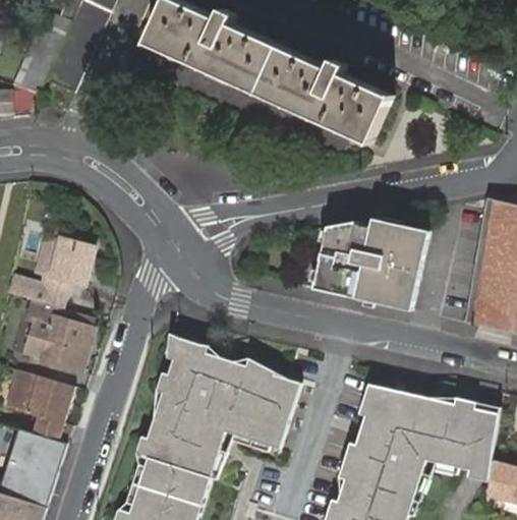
[(69,91),(72,92),(113,0),(80,0),(72,20),(46,78),(49,81),(69,91)]
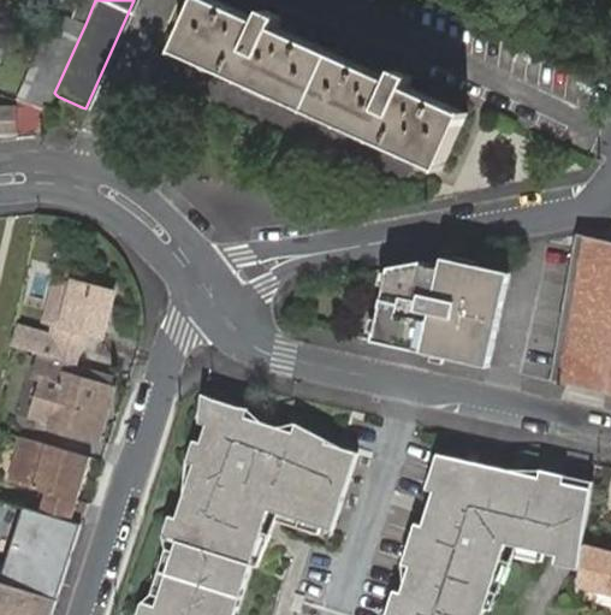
[(70,18),(85,24),(95,0),(77,0),(72,12),(70,18)]
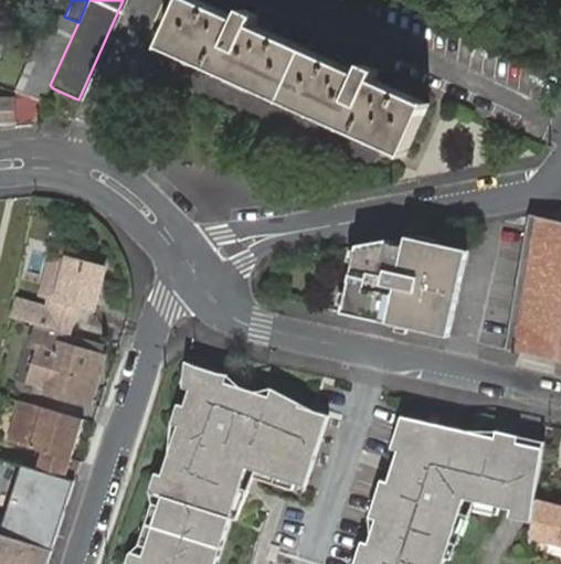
[(180,0),(163,38),(160,45),(190,60),(221,74),(232,78),(242,83),(245,85),(317,117),(320,118),(330,124),(340,128),(379,145),(402,156),(406,147),(426,103),(372,78),(377,71),(362,63),(358,72),(252,23),(256,14),(242,8),(237,17),(199,0),(180,0)]
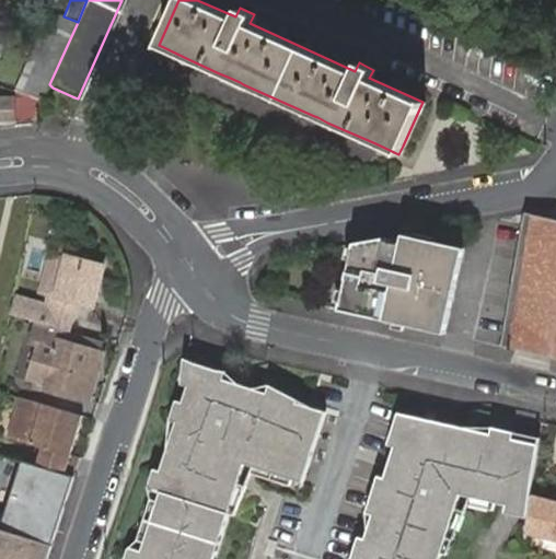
[(48,11),(64,16),(66,11),(47,3),(45,10),(48,11)]
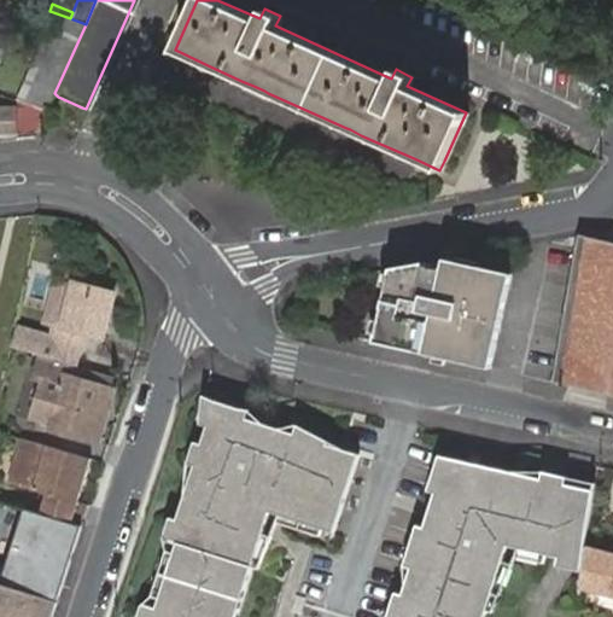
[(47,111),(54,93),(86,24),(70,18),(53,12),(13,99),(34,106),(47,111)]
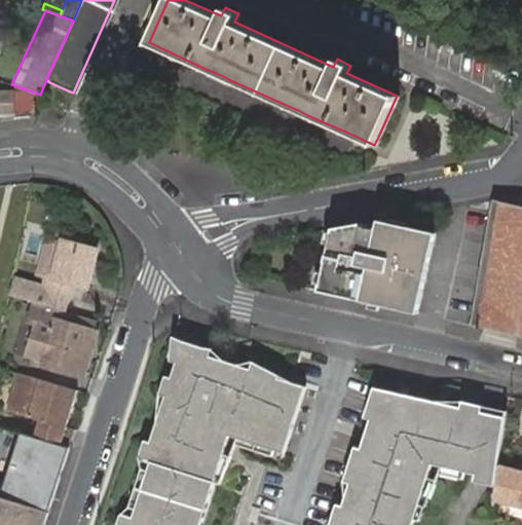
[(34,107),(37,100),(40,95),(29,90),(11,90),(0,90),(0,112),(12,112),(27,111),(28,106),(34,107)]
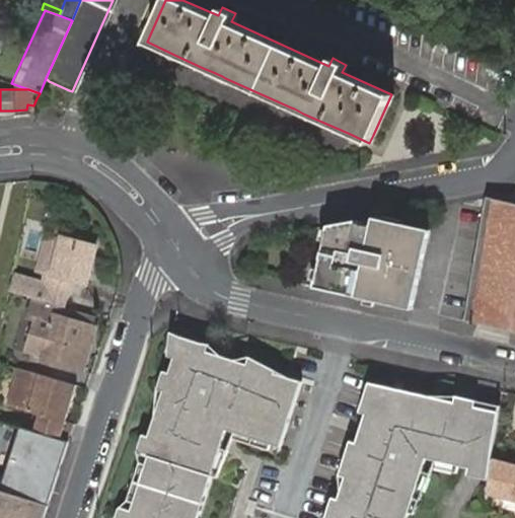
[(62,105),(65,108),(72,91),(69,90),(62,105)]
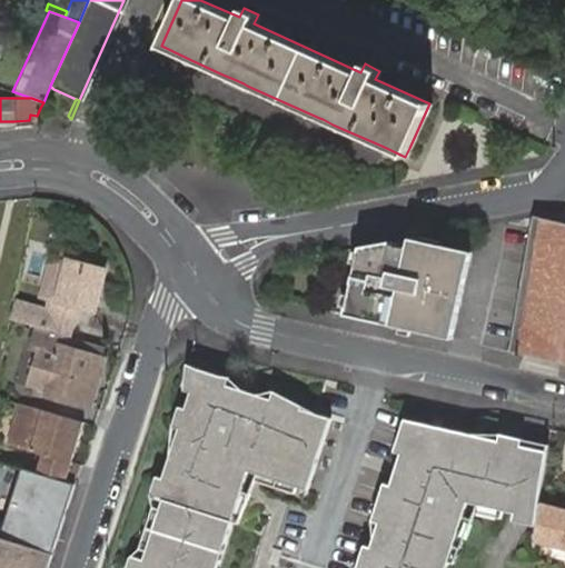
[(564,364),(564,209),(531,215),(506,351),(564,364)]
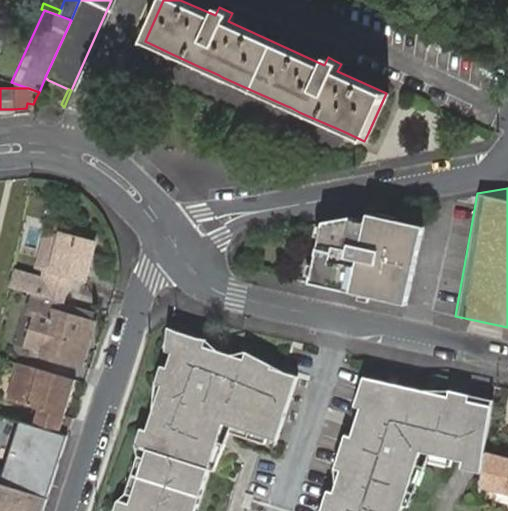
[(348,292),(404,304),(421,226),(366,213),(349,216),(320,222),(307,282),(348,292)]
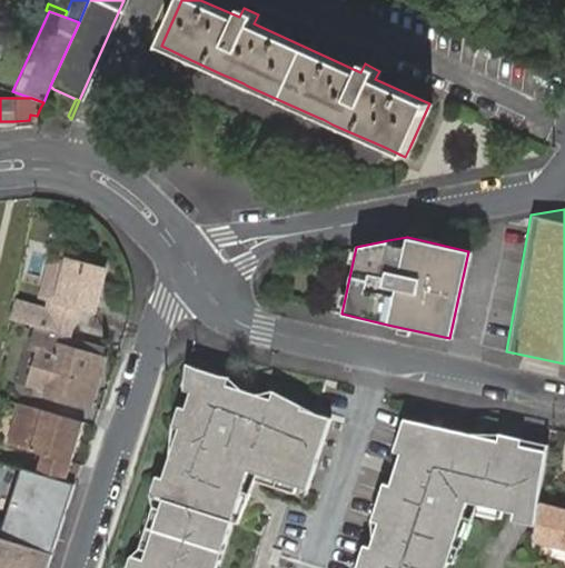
[(42,309),(10,300),(7,317),(9,319),(30,325),(66,336),(73,305),(90,309),(102,268),(70,259),(71,252),(56,249),(55,255),(65,258),(53,299),(46,297),(42,309)]
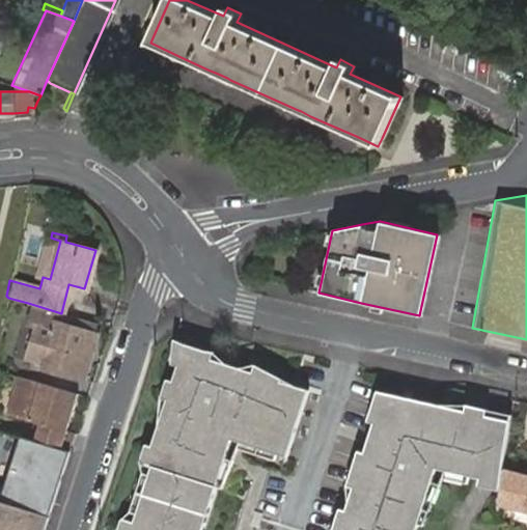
[(40,276),(43,277),(50,279),(60,241),(51,238),(40,276)]
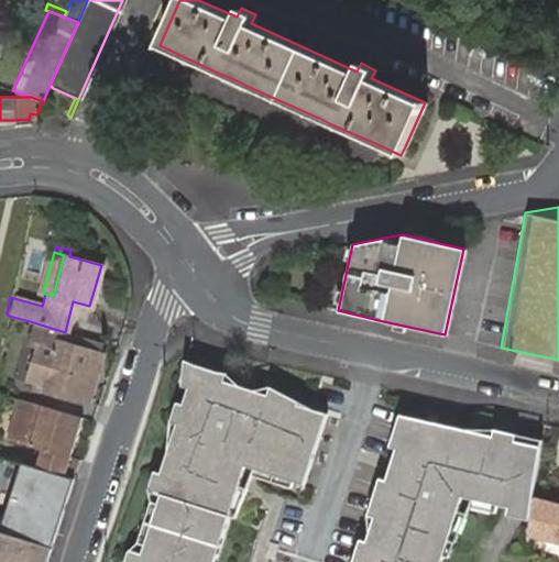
[(30,321),(9,316),(6,334),(26,339),(30,321)]
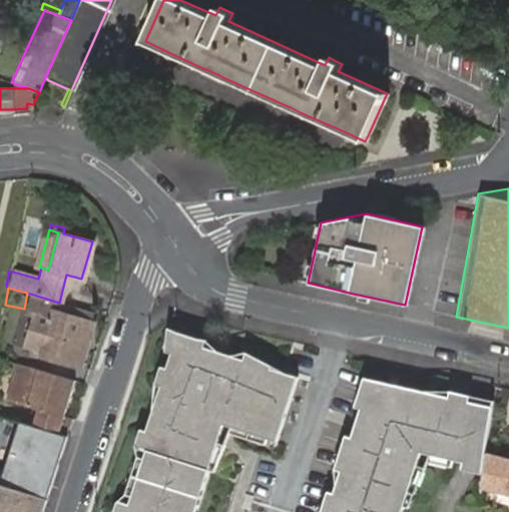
[(50,319),(41,348),(39,355),(77,366),(91,323),(43,308),(41,316),(42,316),(50,319)]
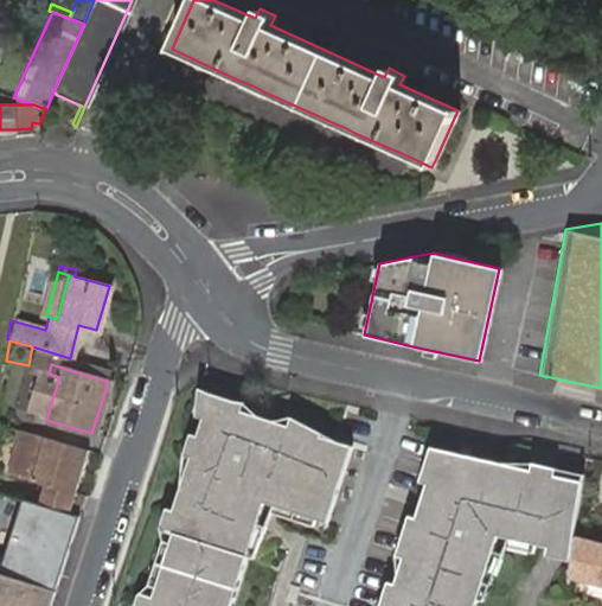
[(31,407),(49,412),(59,377),(50,374),(49,374),(42,372),(31,407)]
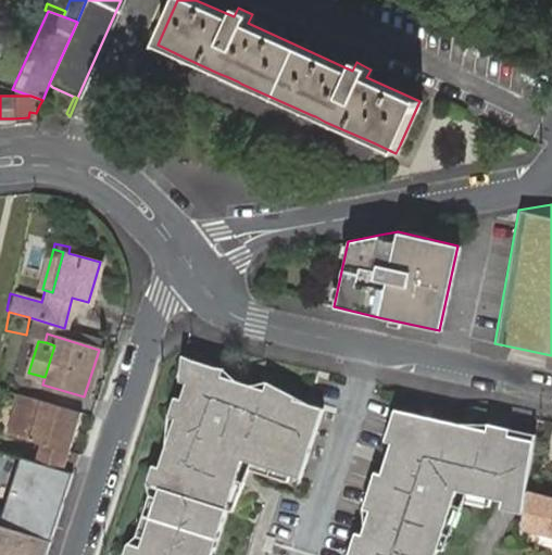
[(177,380),(184,382),(189,365),(191,360),(180,354),(177,380)]
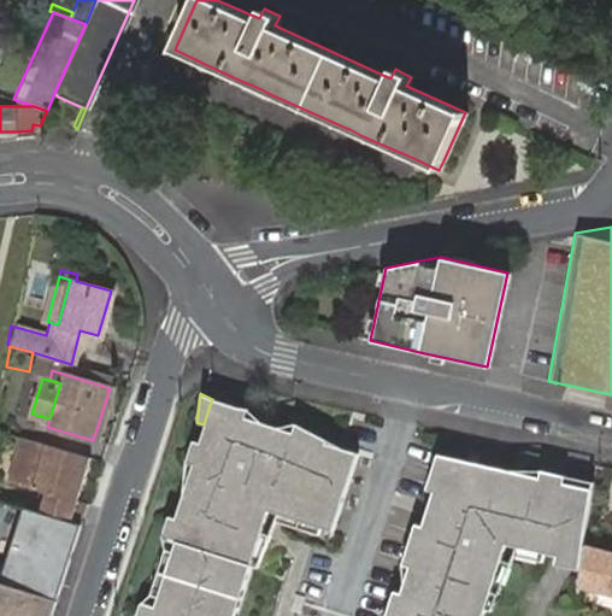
[(212,399),(210,405),(233,414),(235,406),(212,399)]
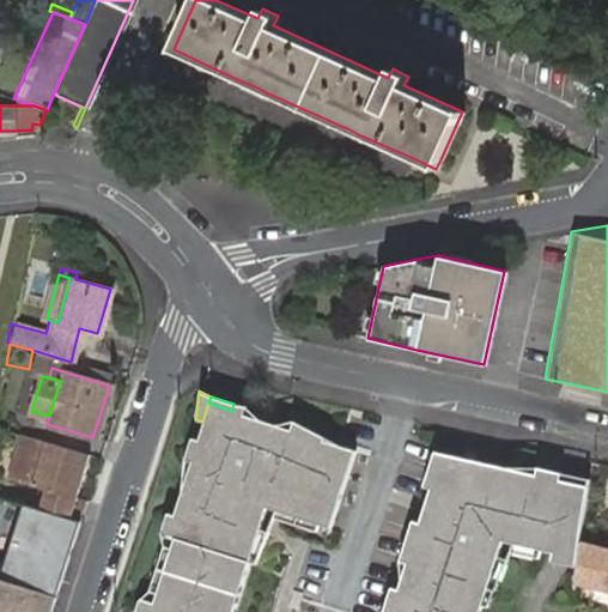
[(181,489),(172,514),(165,537),(172,538),(169,547),(162,570),(154,593),(152,603),(145,600),(140,611),(229,611),(245,561),(256,528),(257,526),(250,523),(254,510),(251,510),(256,496),(275,502),(273,510),(296,516),(316,523),(327,527),(353,450),(336,444),(321,440),(289,429),(241,414),(231,411),(208,403),(202,422),(196,440),(189,461),(181,489)]
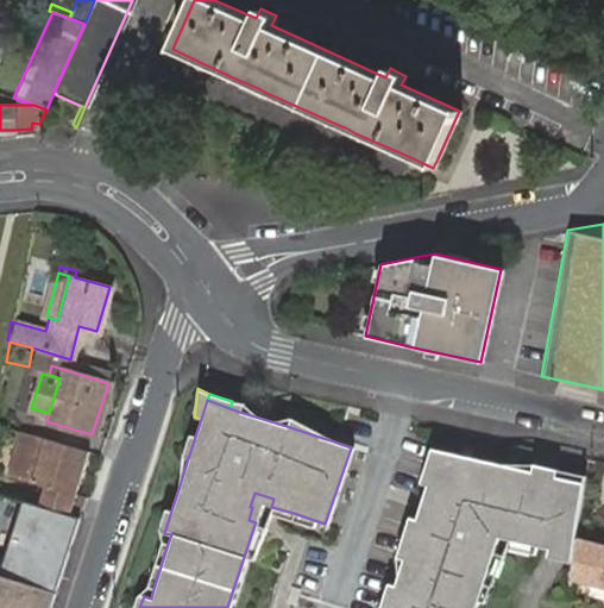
[(232,401),(230,408),(239,412),(243,403),(232,401)]
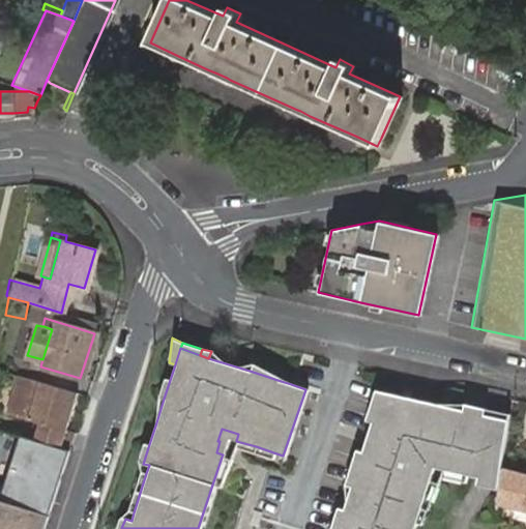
[(253,362),(250,371),(278,380),(280,374),(253,362)]
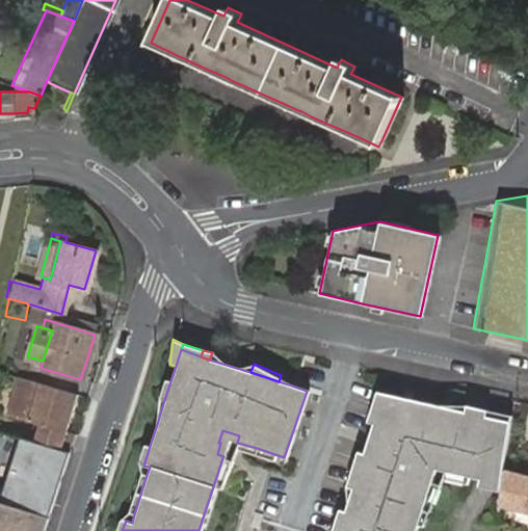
[(75,394),(18,377),(6,416),(40,426),(34,442),(38,443),(68,451),(73,434),(63,431),(75,394)]
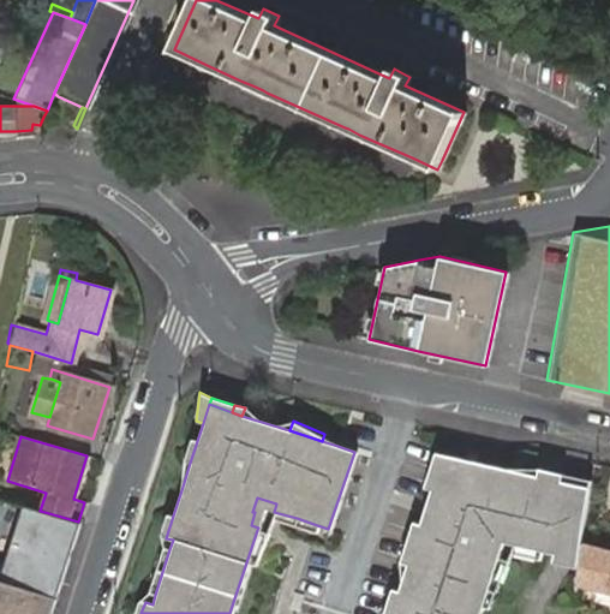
[(184,460),(190,463),(197,441),(190,440),(184,460)]
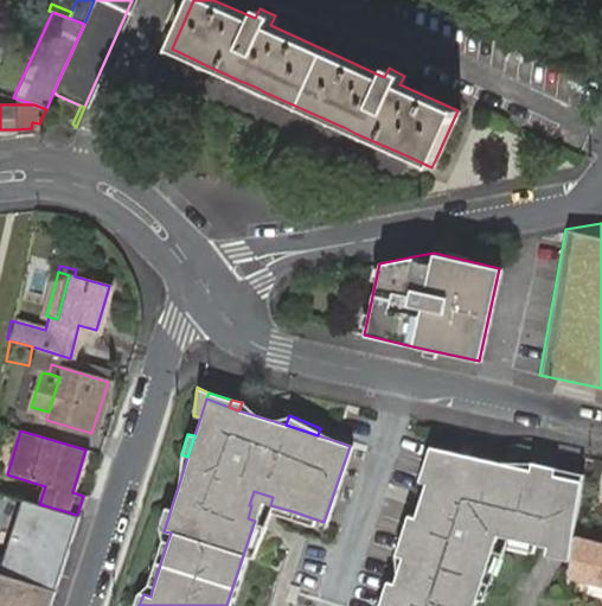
[(417,482),(424,484),(435,447),(428,445),(417,482)]
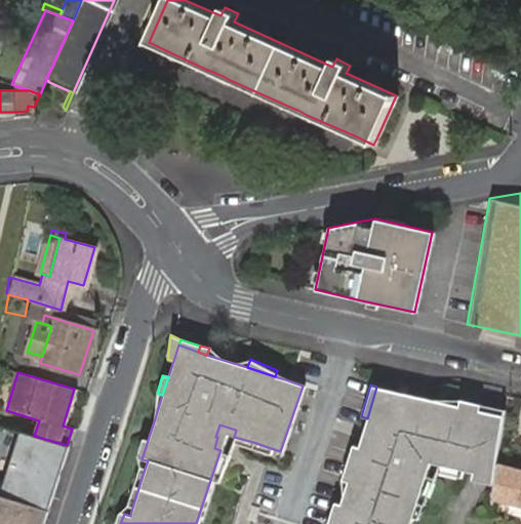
[(495,462),(502,415),(479,409),(457,405),(432,399),(376,387),(367,418),(364,428),(369,429),(366,440),(360,438),(357,447),(353,461),(347,483),(343,495),(339,505),(335,517),(329,515),(326,523),(409,523),(412,518),(416,505),(426,476),(431,464),(440,466),(464,471),(473,473),(493,477),(495,462)]
